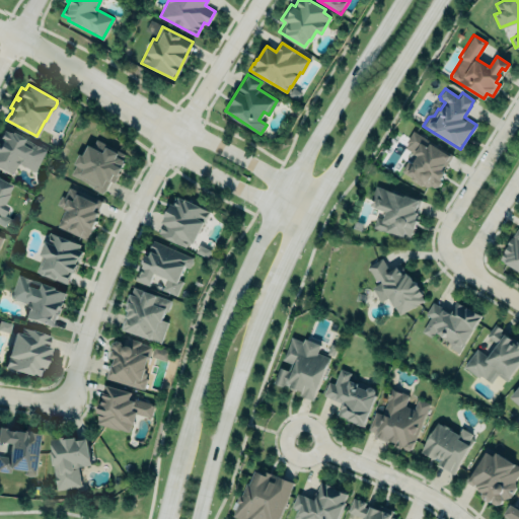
[(438,187),(449,168),(445,166),(454,150),(411,126),(402,140),(404,147),(411,150),(401,167),(404,169),(402,170),(411,175),(411,177),(429,189),(432,183),(438,187)]
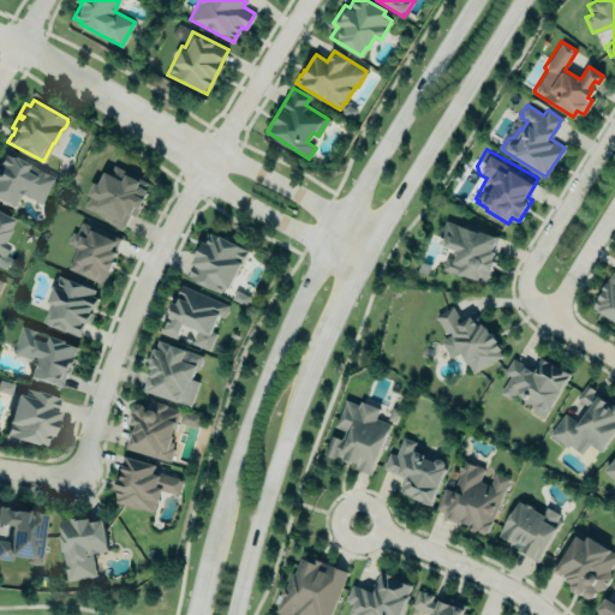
[(53,177),(1,151),(0,154),(0,199),(12,207),(19,192),(41,203),(53,177)]
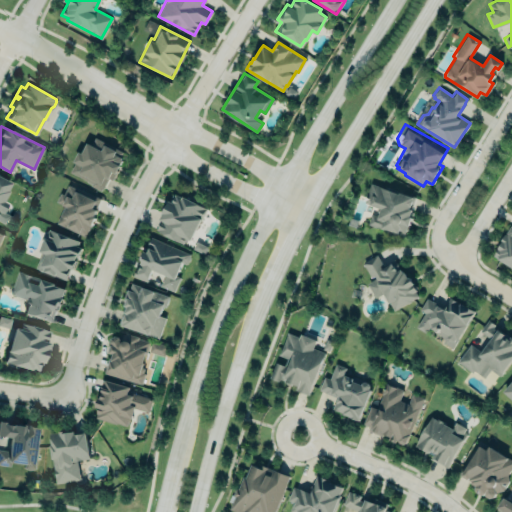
[(69,171),(91,182),(90,185),(100,190),(101,187),(102,188),(108,177),(112,179),(122,160),(121,158),(122,156),(120,156),(123,151),(94,136),(90,143),(87,141),(82,152),(78,150),(71,165),(72,165),(69,171)]
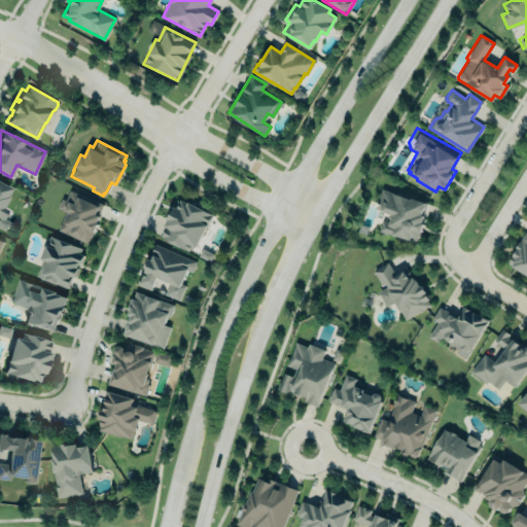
[(0,181),(9,186),(9,189),(6,195),(7,196),(0,206),(5,209),(3,212),(2,218),(0,222),(0,181)]
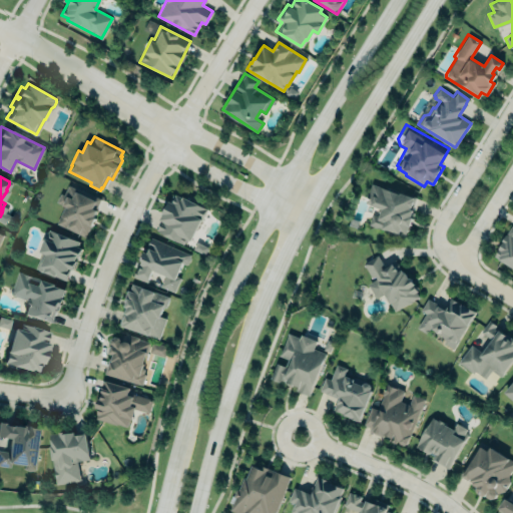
[(67,181),(102,197),(97,211),(92,226),(84,236),(55,223),(62,204),(54,201),(59,189),(63,190),(67,181)]
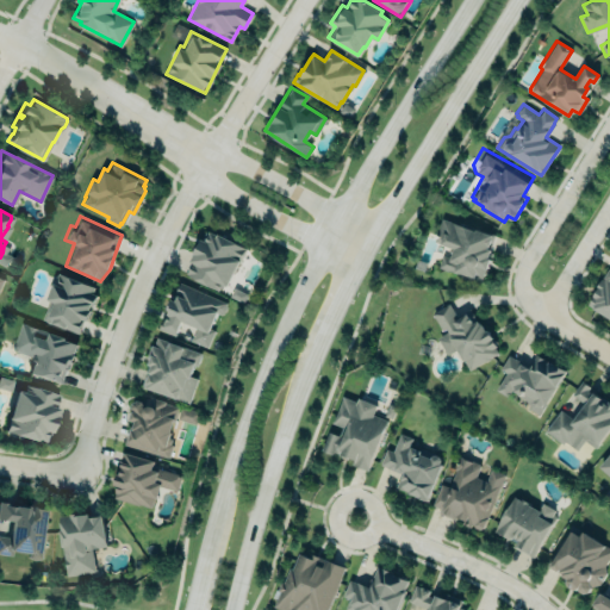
[(442,217),(474,229),(474,228),(495,234),(490,248),(491,248),(489,256),(491,257),(486,268),(486,267),(484,274),(483,274),(480,282),(472,279),(470,280),(461,278),(459,274),(437,266),(442,255),(449,257),(454,247),(434,240),(442,217)]
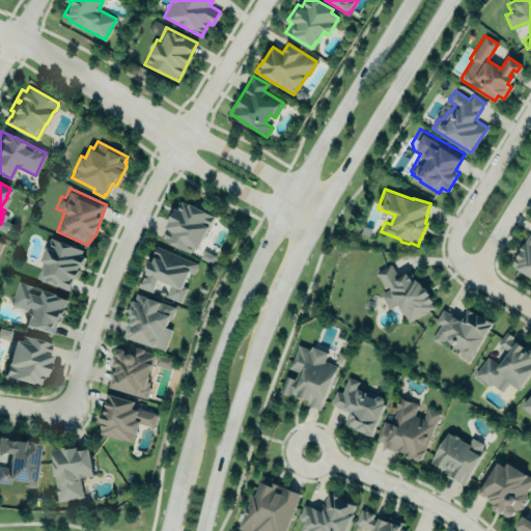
[(194,254),(213,215),(179,199),(161,240),(194,254)]
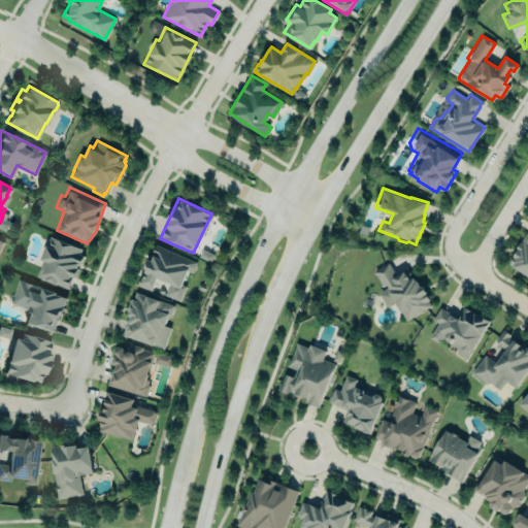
[(527,273),(509,263),(518,248),(517,246),(526,231),(527,232),(527,273)]
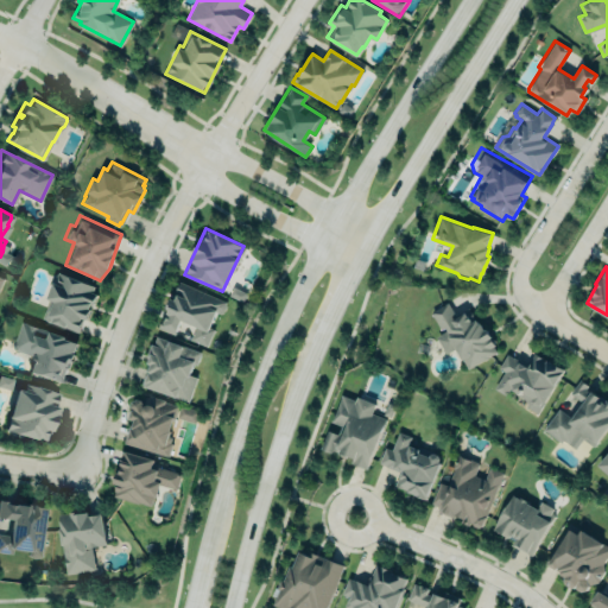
[(58,271),(48,297),(50,298),(43,317),(78,331),(83,318),(87,320),(97,293),(92,291),(94,285),(58,271)]
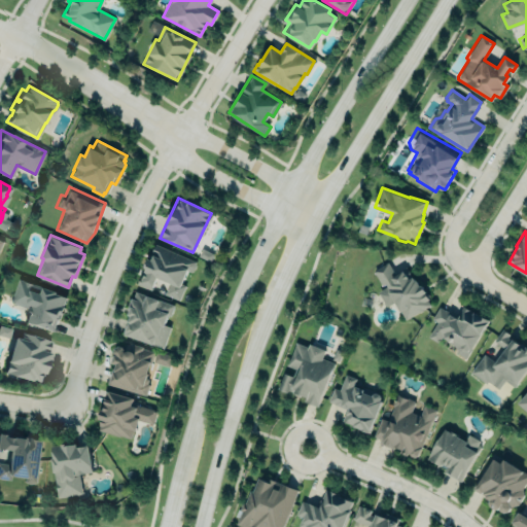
[(186,269),(180,283),(185,285),(178,300),(165,293),(170,281),(156,276),(150,289),(137,283),(140,275),(142,276),(146,267),(144,266),(153,243),(195,260),(196,264),(195,267),(190,271),(186,269)]
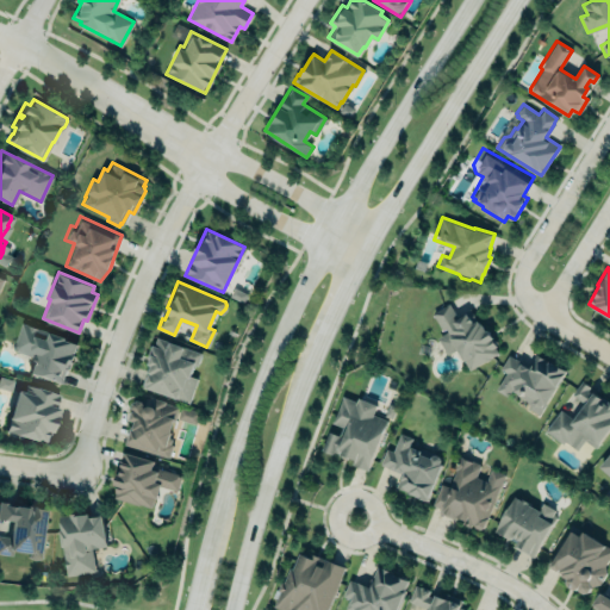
[(429,311),(449,302),(454,311),(466,305),(472,317),(477,316),(483,319),(486,327),(491,328),(497,346),(497,352),(468,368),(456,348),(446,355),(435,336),(446,330),(444,327),(437,327),(429,311)]
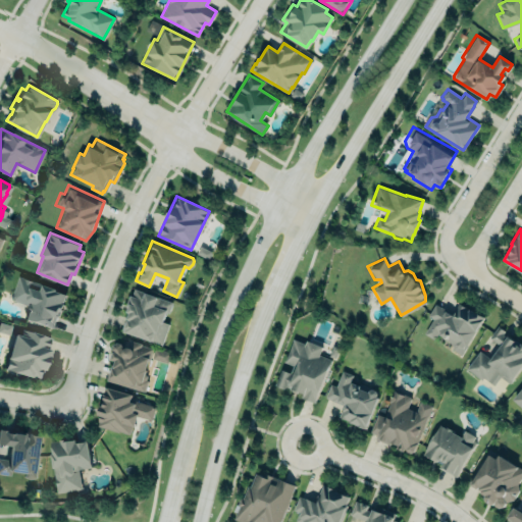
[(18,276),(11,299),(30,305),(25,318),(52,326),(56,316),(57,317),(59,310),(61,311),(67,294),(55,290),(56,289),(18,276)]
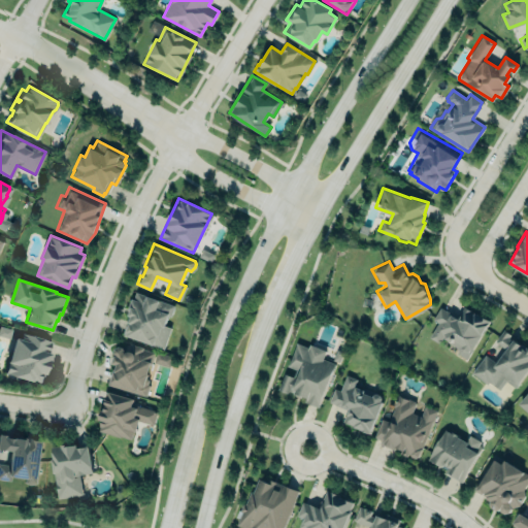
[(135,291),(133,298),(131,297),(128,308),(130,309),(128,315),(131,315),(129,320),(128,320),(123,333),(163,348),(171,327),(165,325),(168,316),(170,317),(174,304),(135,291)]
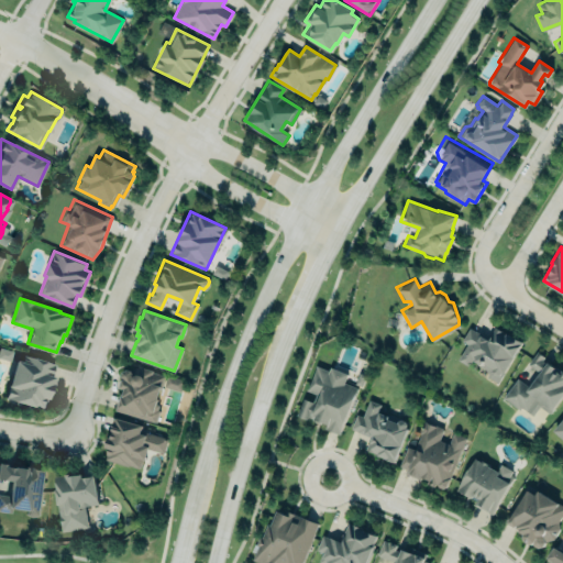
[(468,323),(490,337),(498,324),(521,339),(496,382),(487,376),(486,368),(472,361),(467,367),(453,359),(463,342),(459,340),(468,323)]
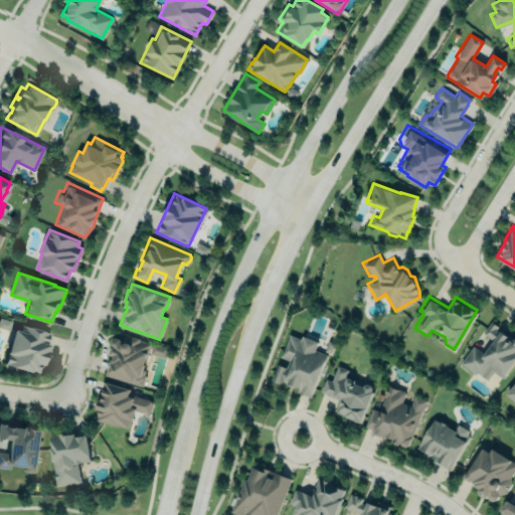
[(460,363),(475,374),(476,371),(487,379),(493,370),(502,377),(514,360),(514,338),(513,340),(501,331),(500,332),(496,329),(498,326),(491,321),(483,332),(493,340),(484,353),(473,345),(460,363)]
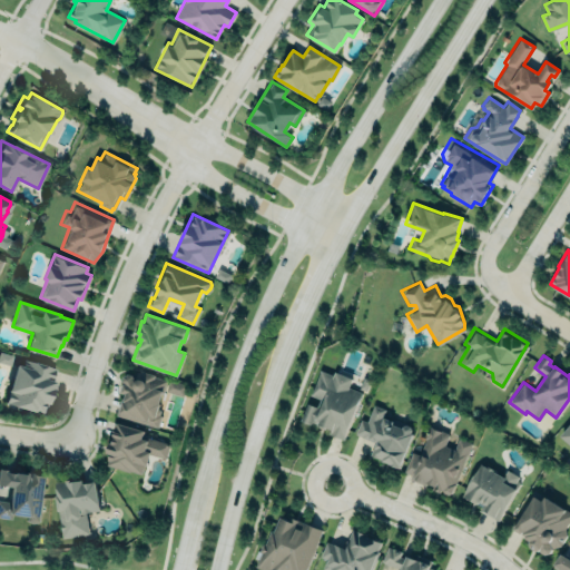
[(6,403),(46,414),(57,369),(18,357),(6,403)]
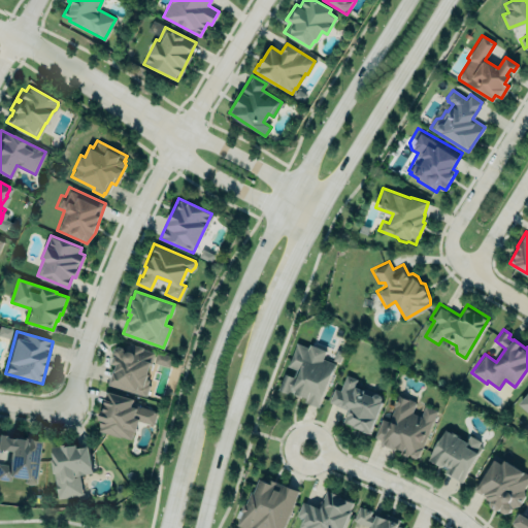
[(309,343),(326,350),(323,358),(334,363),(318,406),(304,401),(306,396),(301,394),(301,396),(289,390),(288,393),(277,389),(285,372),(293,376),(296,369),(288,366),(296,341),(308,347),(309,343)]
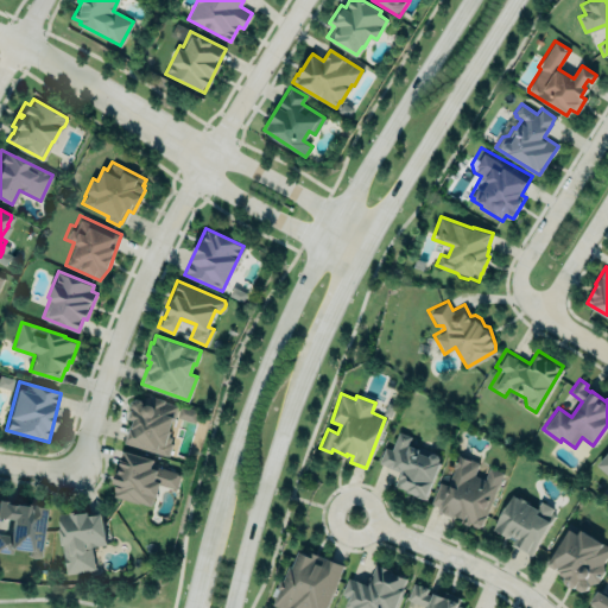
[(168,455),(181,405),(146,396),(144,401),(133,399),(127,419),(131,420),(125,444),(168,455)]
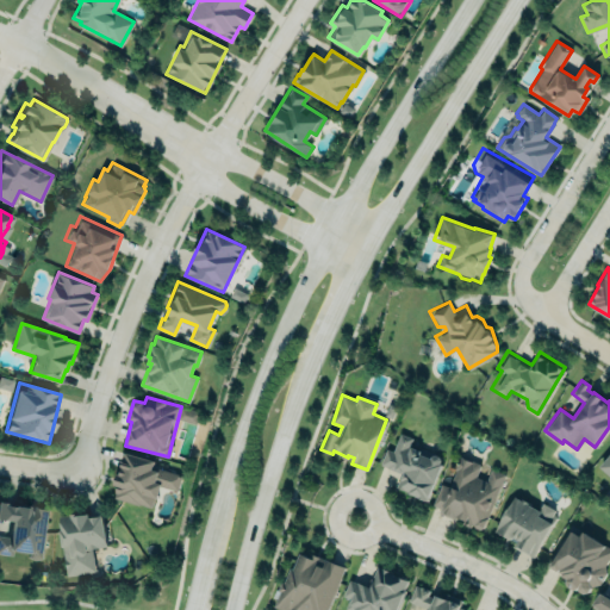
[(198,411),(179,408),(178,421),(195,423),(198,411)]
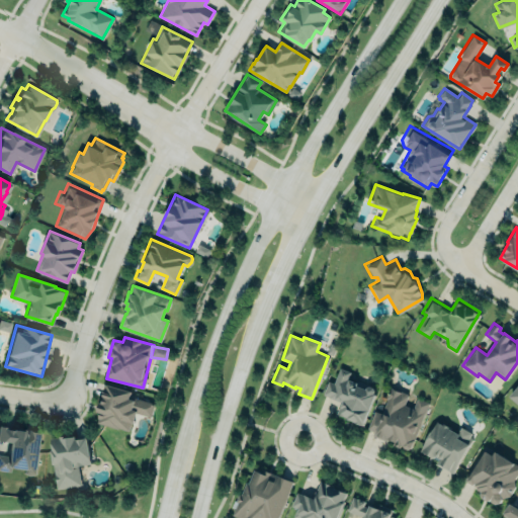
[(339,367),(349,371),(347,378),(348,378),(357,381),(356,384),(365,387),(365,386),(368,384),(372,386),(374,390),(373,393),(374,393),(361,424),(346,418),(346,417),(336,413),(341,401),(323,394),(328,380),(333,382),(339,367)]
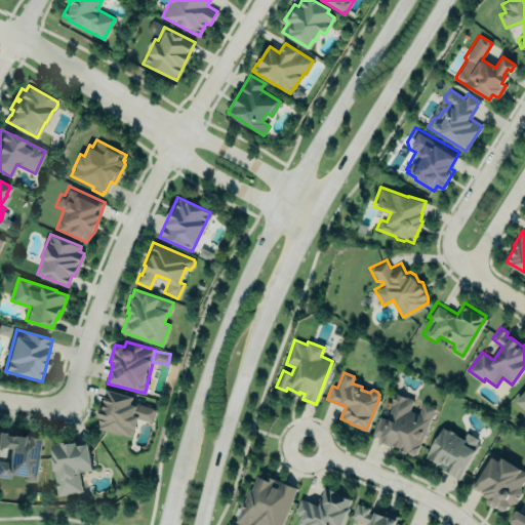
[(109,388),(133,395),(131,400),(157,408),(153,422),(138,418),(135,428),(132,428),(129,436),(119,433),(119,434),(98,428),(99,423),(97,422),(99,416),(98,415),(105,395),(107,395),(109,388)]
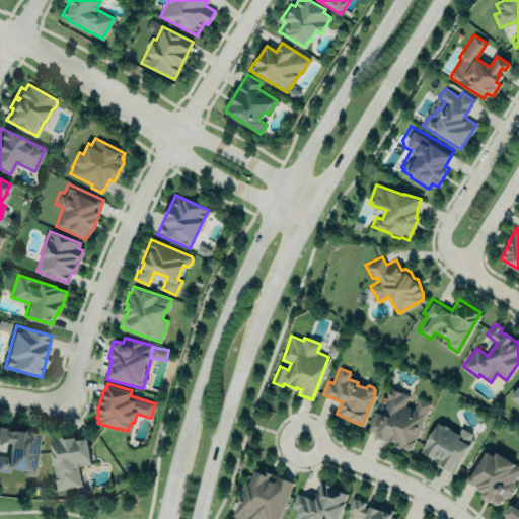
[(367,429),(375,411),(380,412),(390,385),(409,393),(404,403),(414,408),(417,399),(430,404),(410,450),(367,429)]
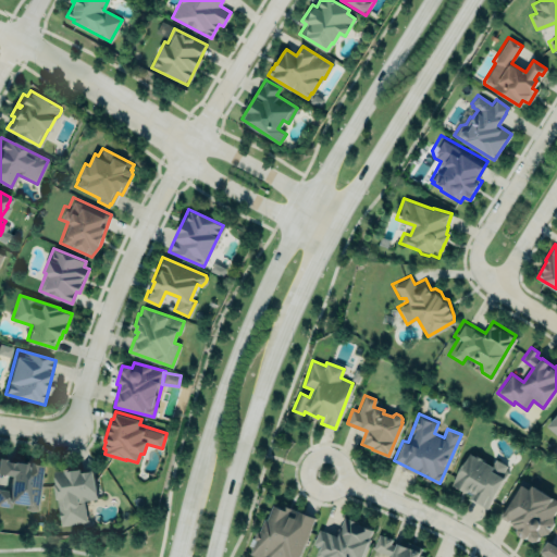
[(556,433),(547,424),(556,413),(556,433)]
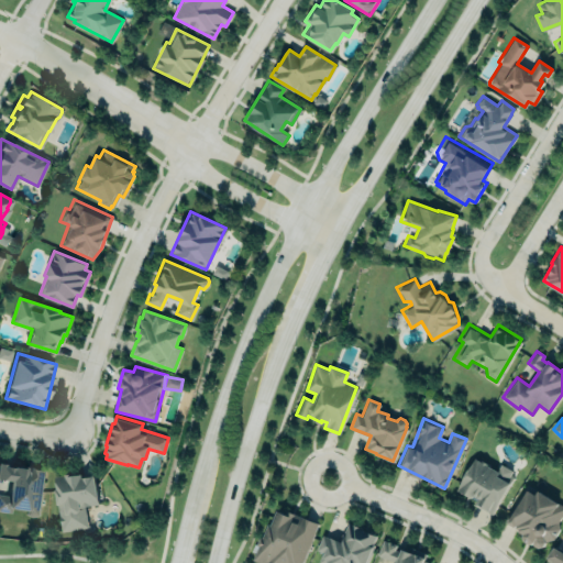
[(514,476),(492,515),(473,504),(475,499),(456,489),(474,457),(496,470),(500,463),(512,470),(509,475),(514,476)]
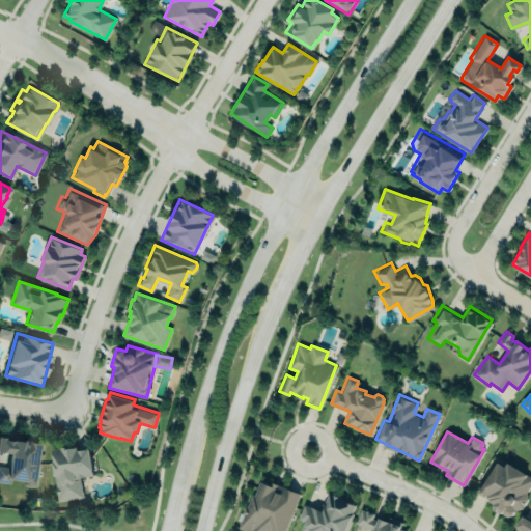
[(35,485),(42,441),(17,438),(16,440),(6,439),(6,437),(0,436),(0,450),(10,452),(8,466),(0,465),(0,480),(9,482),(10,477),(25,479),(24,484),(27,486),(33,486),(35,485)]
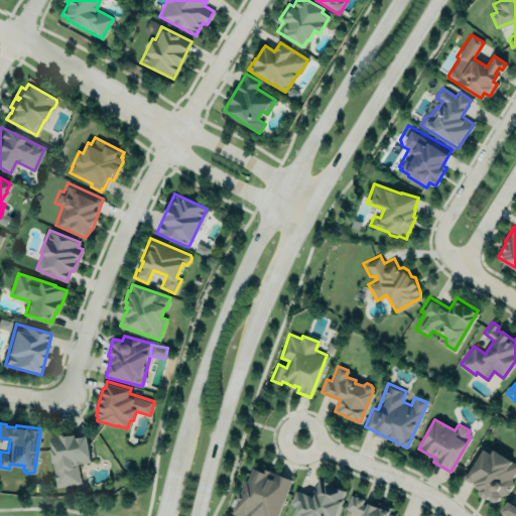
[(49,435),(51,446),(49,446),(56,487),(81,483),(77,464),(90,461),(86,435),(75,437),(74,433),(68,435),(68,432),(49,435)]
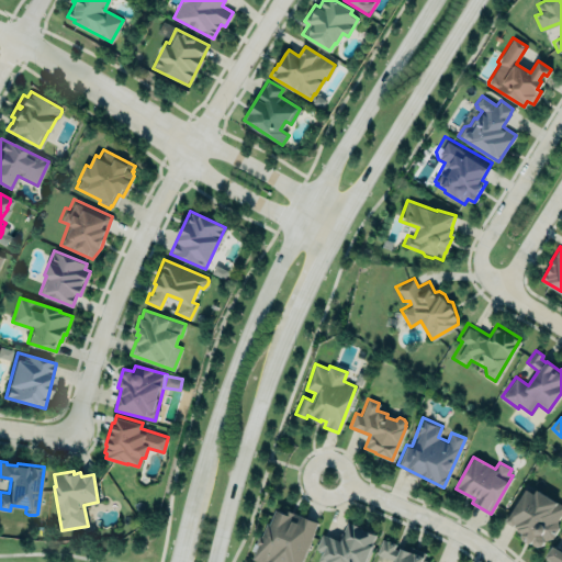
[(561,514),(561,505),(536,489),(532,494),(524,489),(502,525),(541,548),(561,514)]
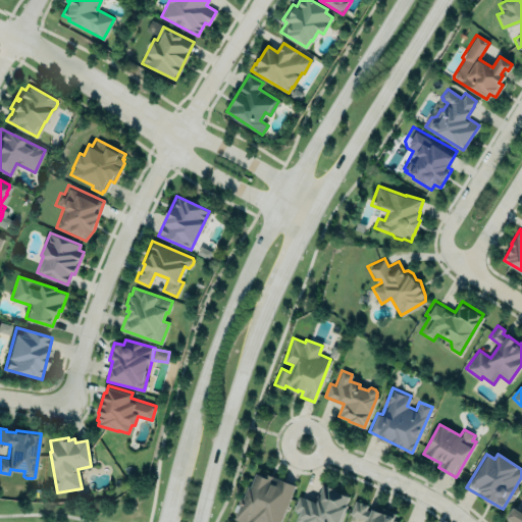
[(279,521),(294,484),(268,475),(267,477),(252,472),(235,520),(241,521),(279,521)]
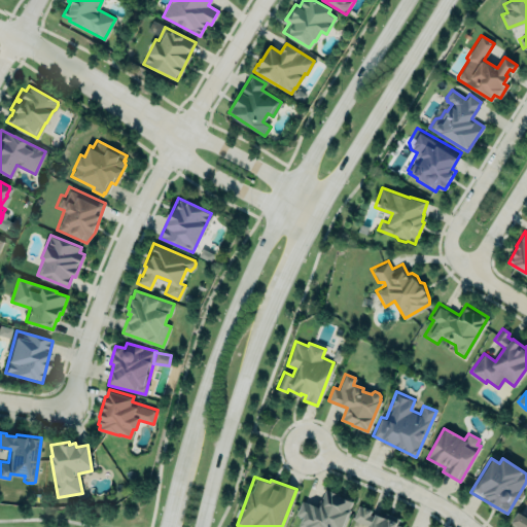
[(343,526),(352,499),(323,490),(318,506),(302,500),(296,516),(302,517),(297,526),(343,526)]
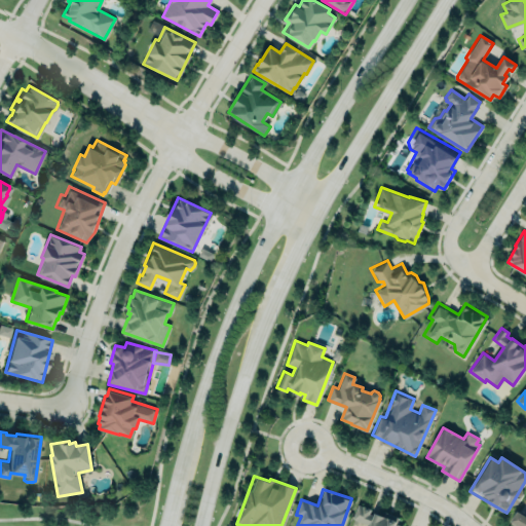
[(358,504),(363,506),(363,505),(370,509),(368,513),(373,515),(374,512),(387,517),(387,516),(398,520),(397,523),(402,525),(401,525),(369,525),(370,525),(352,518),(358,504)]
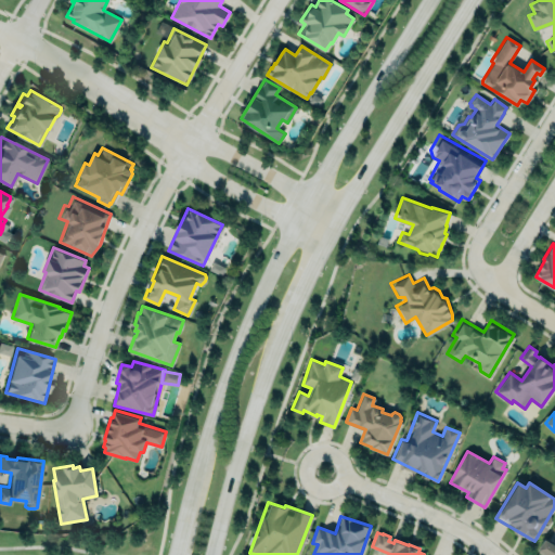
[(542,554),(537,552),(545,538),(554,543),(554,554),(542,554)]
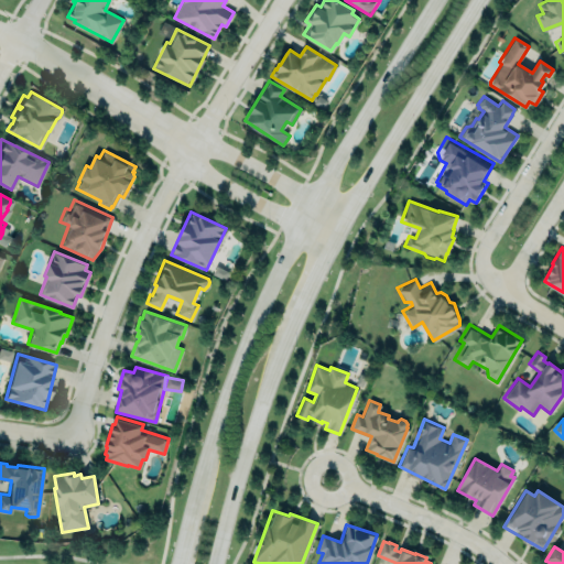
All buildings are outlined.
